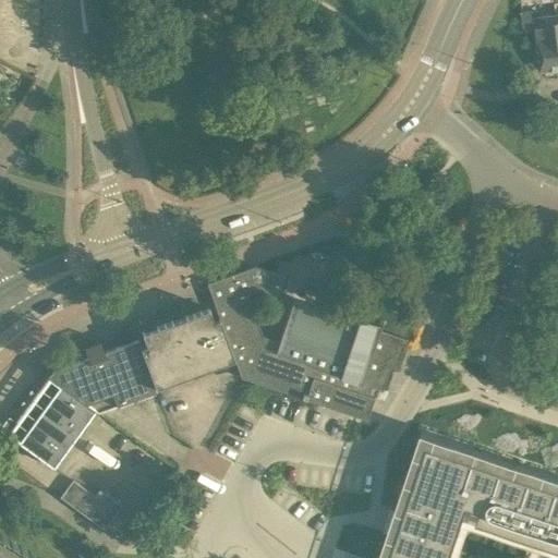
[(536,35),(541,72),(557,70),(557,41),(555,16),(535,19),(534,11),(522,12),(523,28),(535,26),(536,35)]
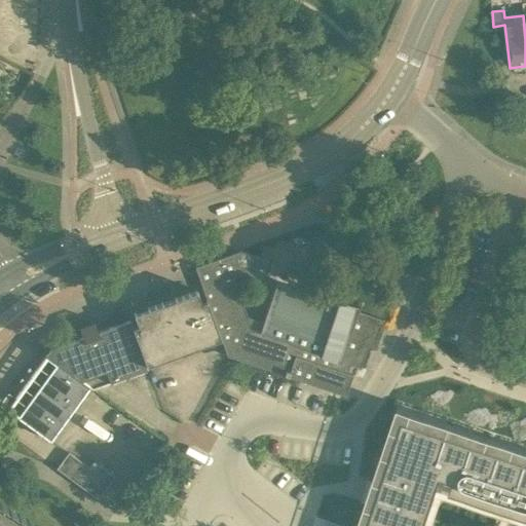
[(205,300),(220,338),(227,357),(269,371),(345,396),(351,375),(346,373),(348,365),(360,369),(367,346),(373,347),(382,320),(357,310),(359,306),(336,299),(335,302),(275,283),(262,323),(247,317),(232,278),(242,274),(260,280),(267,260),(239,251),(194,267),(205,300)]
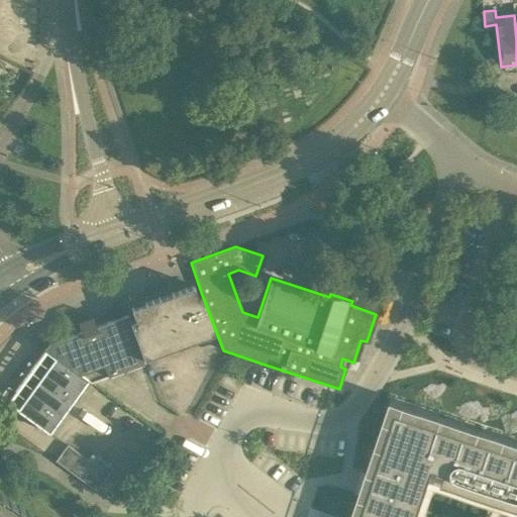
[(134,319),(128,321),(142,360),(216,332),(202,295),(197,297),(193,286),(143,303),(146,311),(134,307),(133,307),(130,308),(134,319)]
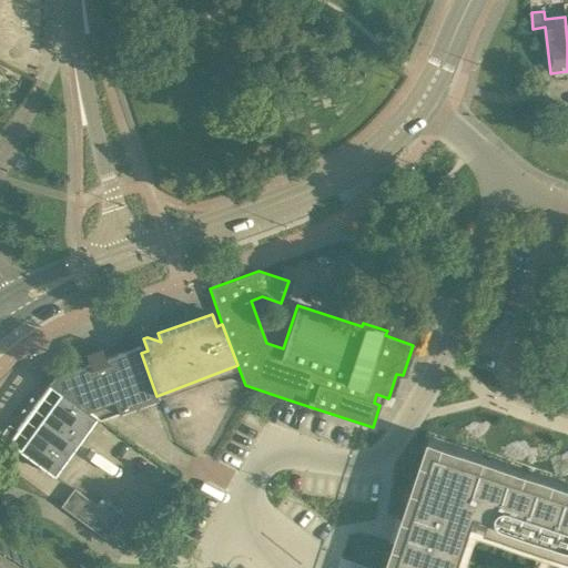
[(101,346),(84,353),(89,364),(68,372),(70,376),(49,384),(95,417),(99,421),(158,398),(156,396),(141,353),(139,346),(105,358),(101,346)]
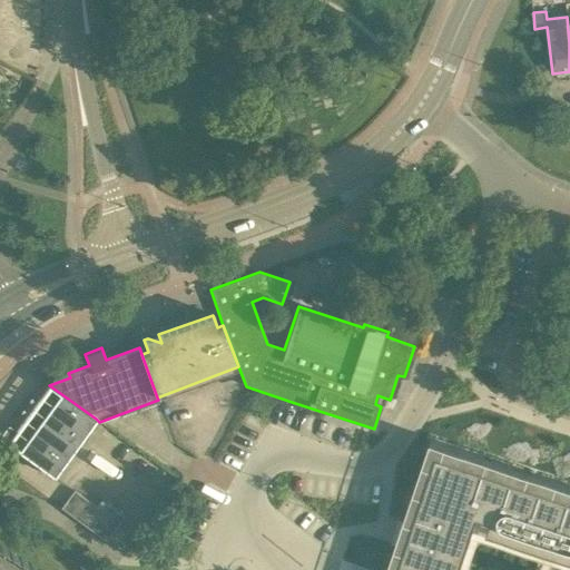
[(32,408),(7,443),(32,461),(53,477),(62,464),(72,472),(89,449),(79,442),(96,419),(49,385),(32,408)]
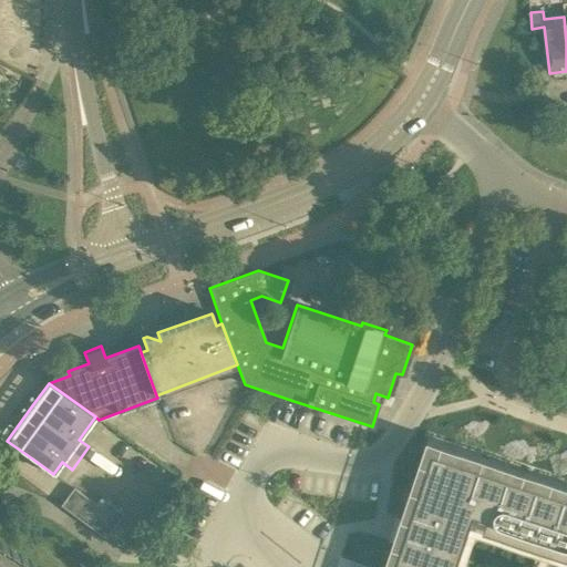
[(404,548),(398,566),(566,566),(566,495),(436,452),(413,522),(409,535),(404,548)]
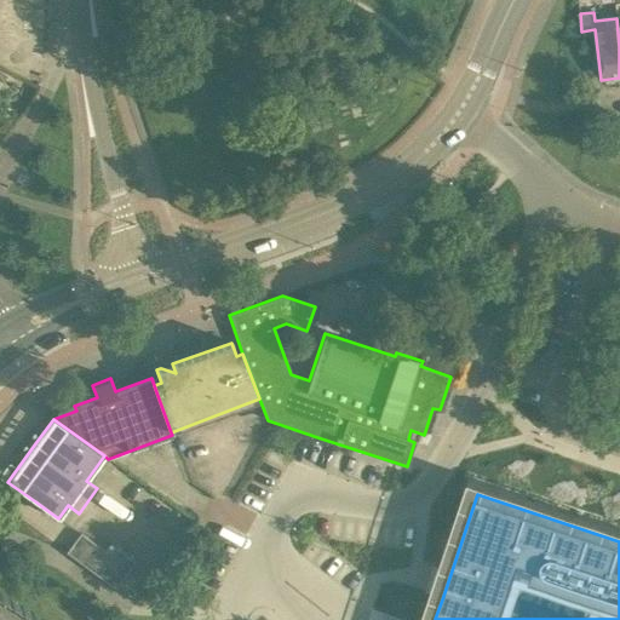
[(78,533),(64,552),(90,570),(116,589),(135,562),(108,543),(103,551),(78,533)]
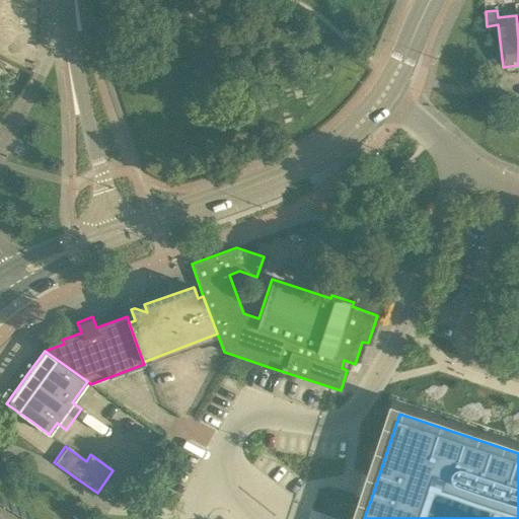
[(0,518),(35,518),(0,496),(0,518)]
